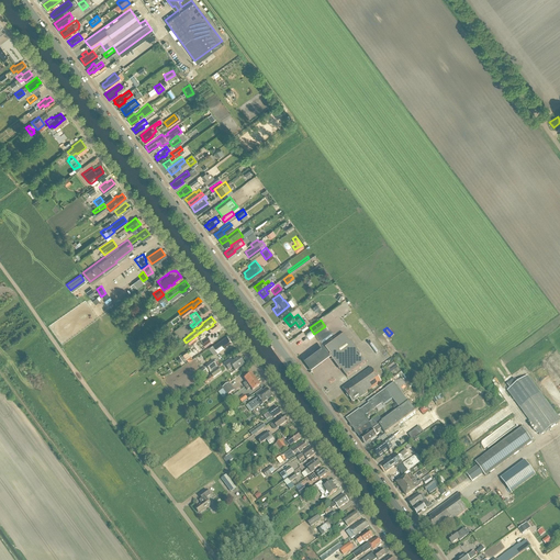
[(347,340),(342,332),(335,336),(334,335),(321,345),(338,369),(339,368),(346,377),(364,362),(358,354),(359,354),(348,339),(347,340)]
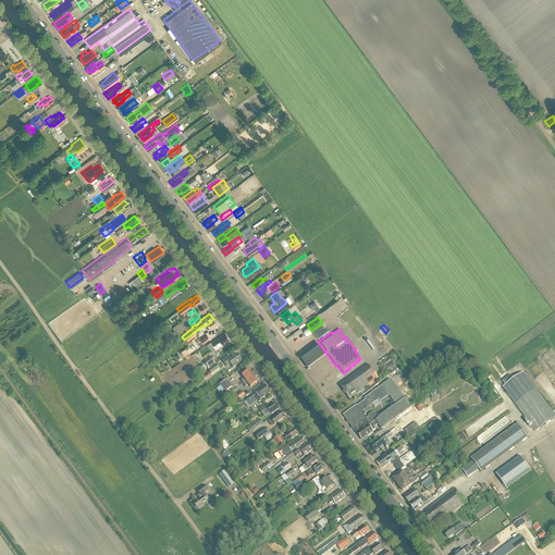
[(223,331),(209,341),(212,345),(213,347),(220,343),(223,342),(222,340),(226,336),(223,331)]
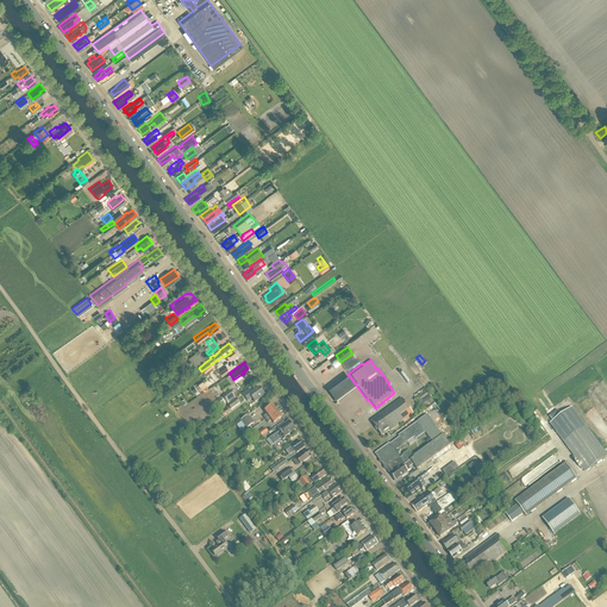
[(200,379),(193,382),(198,392),(205,387),(200,379)]
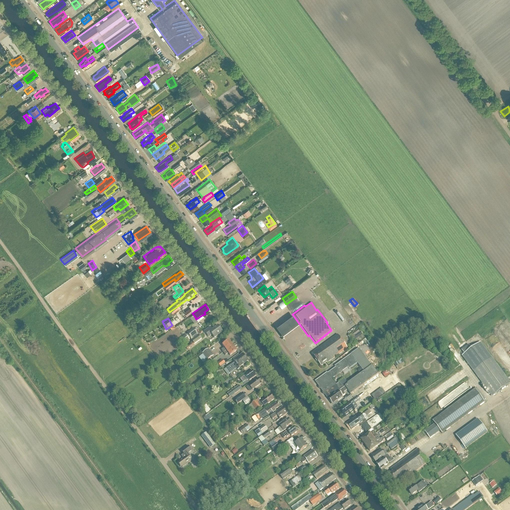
[(220,331),(216,324),(210,329),(208,326),(202,330),(206,336),(209,333),(212,337),(220,331)]
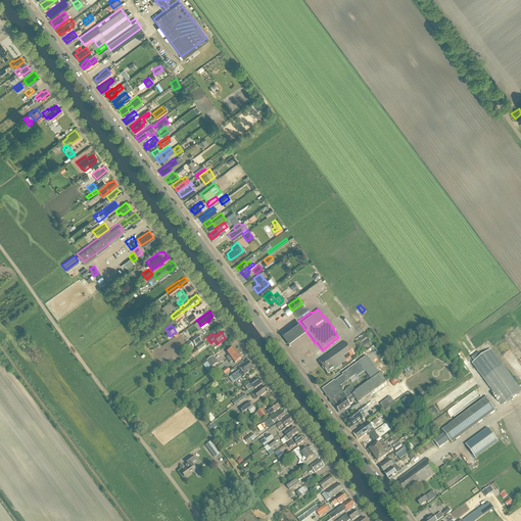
[(196,334),(189,339),(193,344),(200,339),(196,334)]
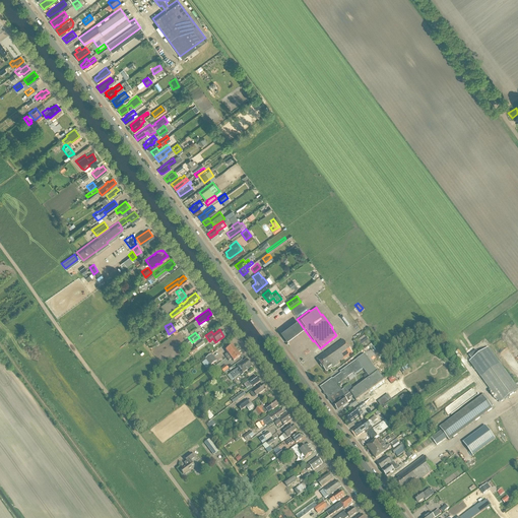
[(367,338),(365,335),(357,341),(355,341),(358,344),(359,344),(367,338)]
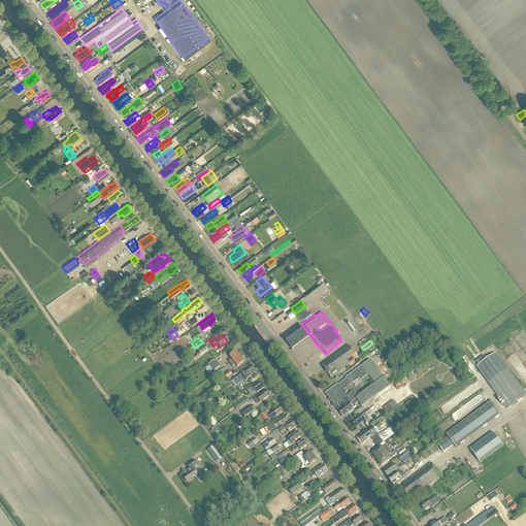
[(189,343),(181,349),(185,354),(193,349),(189,343)]
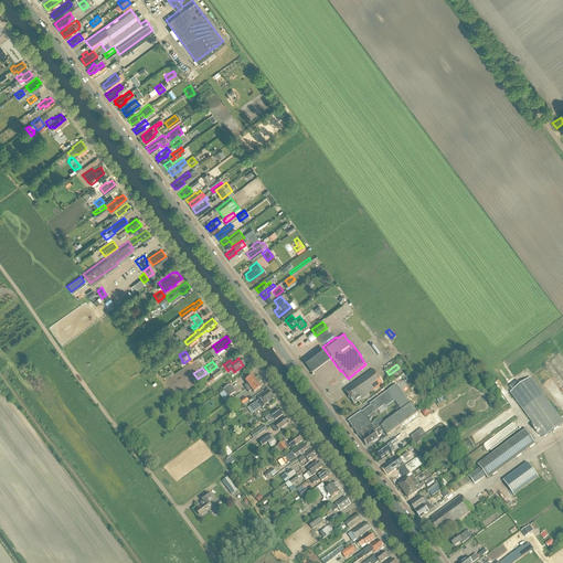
[(204,384),(221,373),(216,368),(209,374),(210,375),(208,376),(209,379),(203,383),(204,384)]
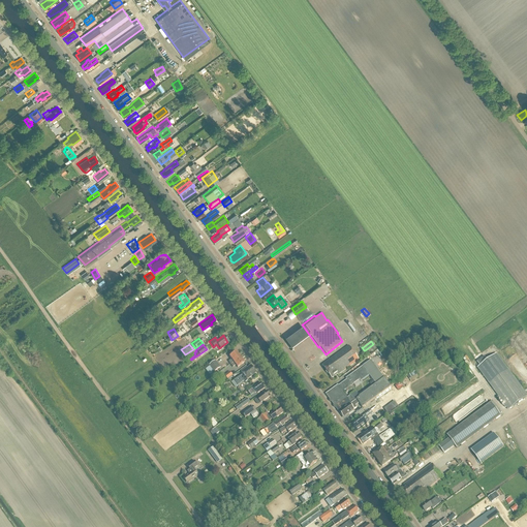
[(335,373),(336,374),(357,359),(347,344),(320,364),(330,377),(335,373)]
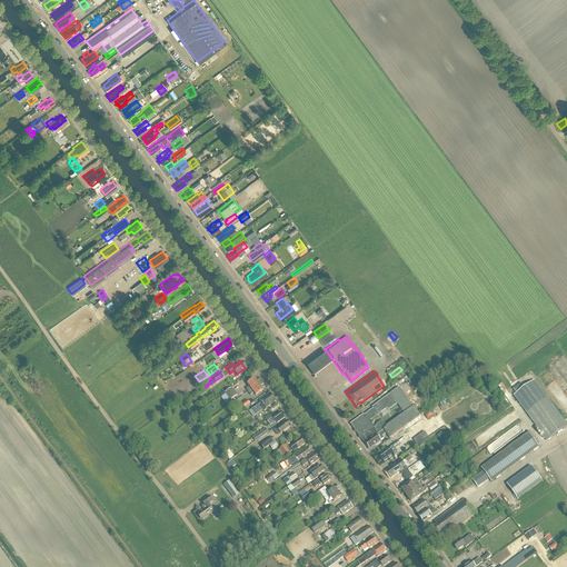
[(247,385),(244,387),(246,390),(256,383),(251,377),(245,383),(247,385)]
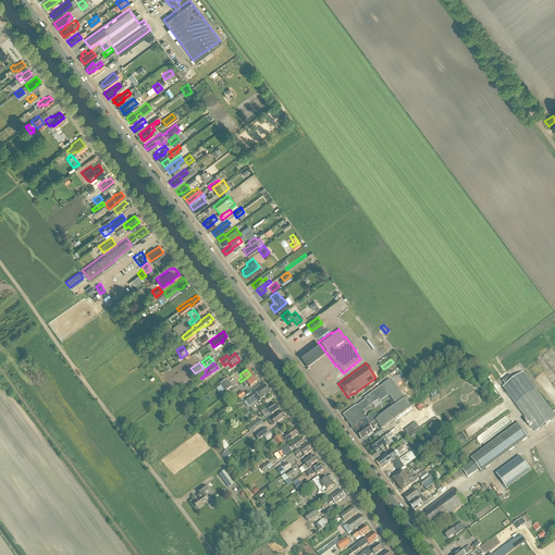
[(502,385),(534,430),(553,416),(520,371),(502,385)]
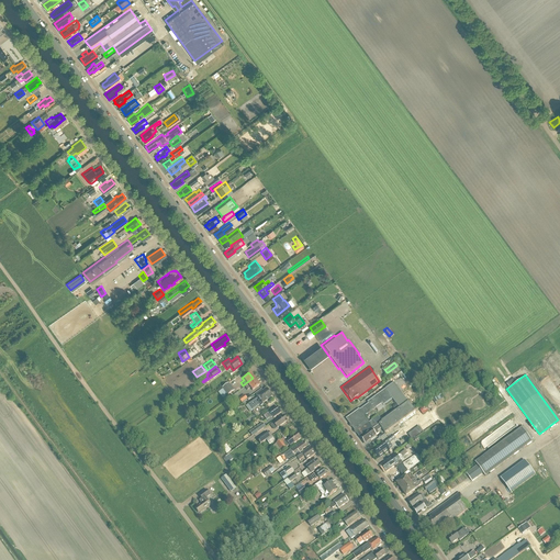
[(257,384),(253,378),(243,385),(245,389),(248,387),(250,390),(257,384)]
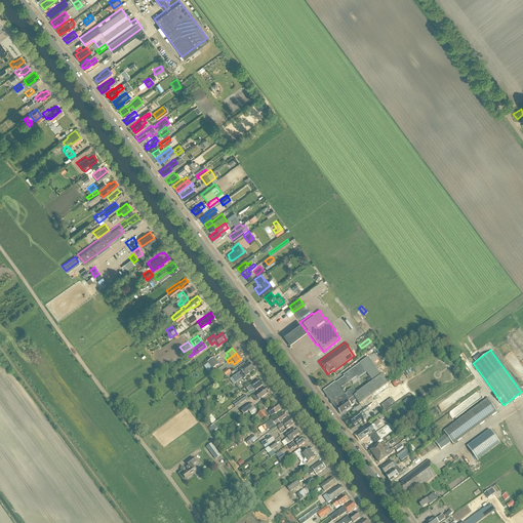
[(216,363),(211,356),(205,361),(210,368),(216,363)]
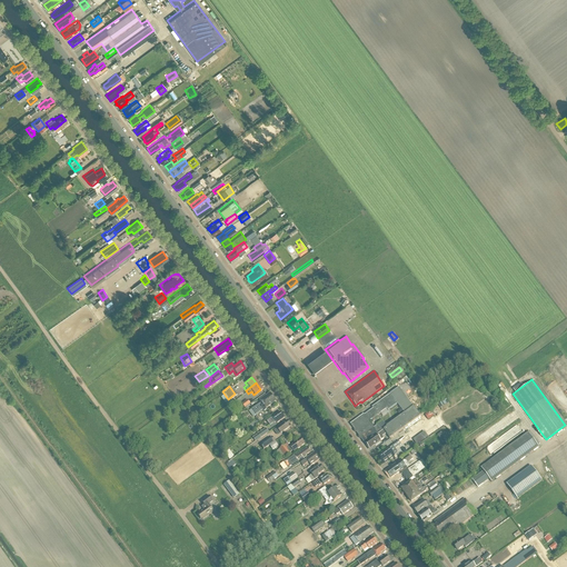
[(411,406),(397,386),(370,406),(371,407),(351,421),(356,428),(355,429),(368,448),(379,439),(381,437),(380,435),(384,433),(388,437),(419,415),(411,406)]
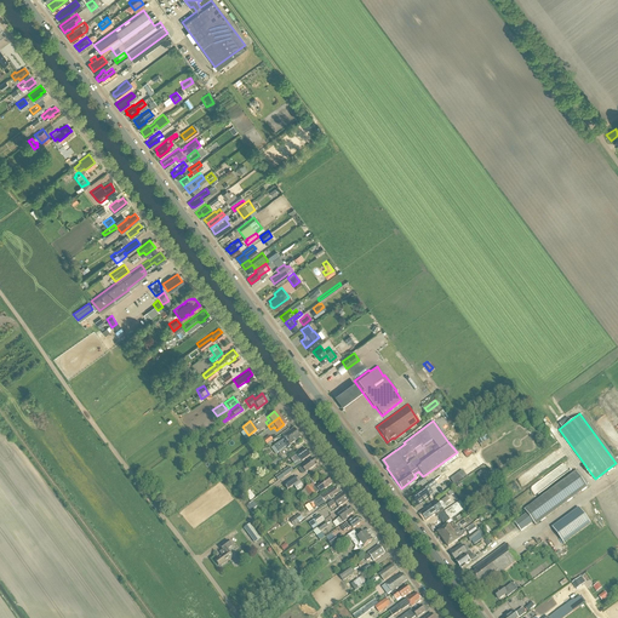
[(289,445),(287,444),(298,436),(291,427),(287,430),(286,430),(280,435),(281,436),(272,444),(276,451),(284,446),(285,447),(289,445)]
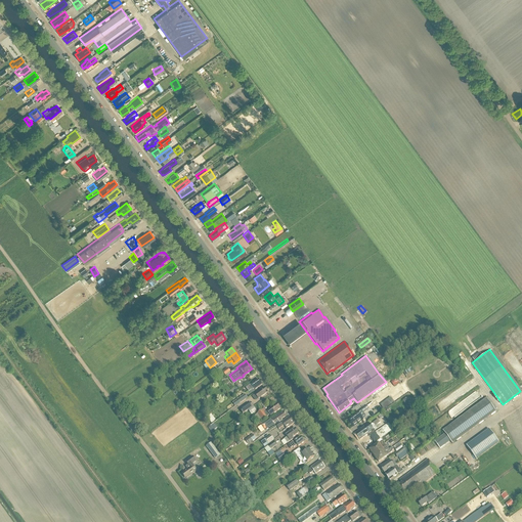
[(225,366),(220,371),(220,372),(219,373),(218,372),(215,374),(218,379),(221,376),(223,375),(228,371),(225,366)]
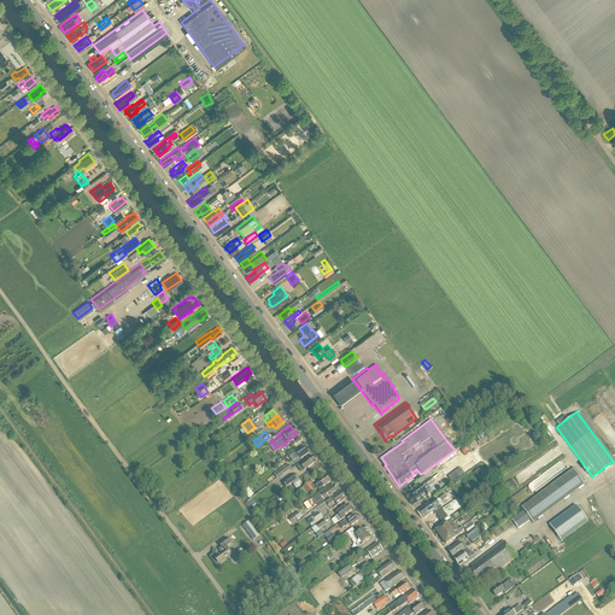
[(291,461),(297,456),(298,458),(306,452),(302,446),(294,452),(293,451),(287,456),(291,461)]
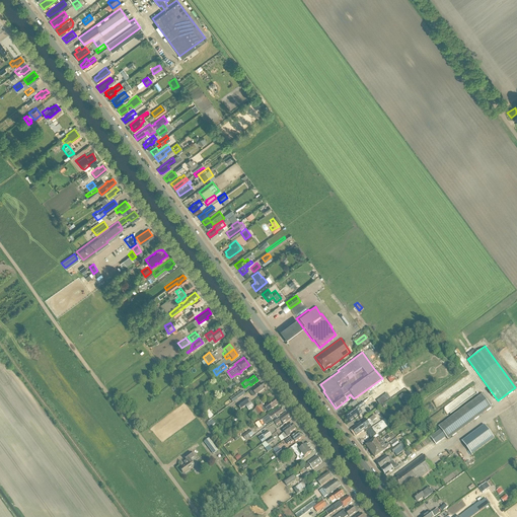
[(261,382),(250,389),(254,394),(264,387),(261,382)]
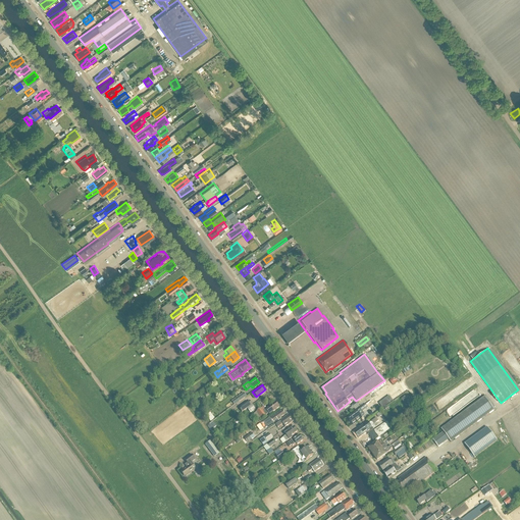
[(232,404),(245,396),(242,392),(230,400),(232,404)]
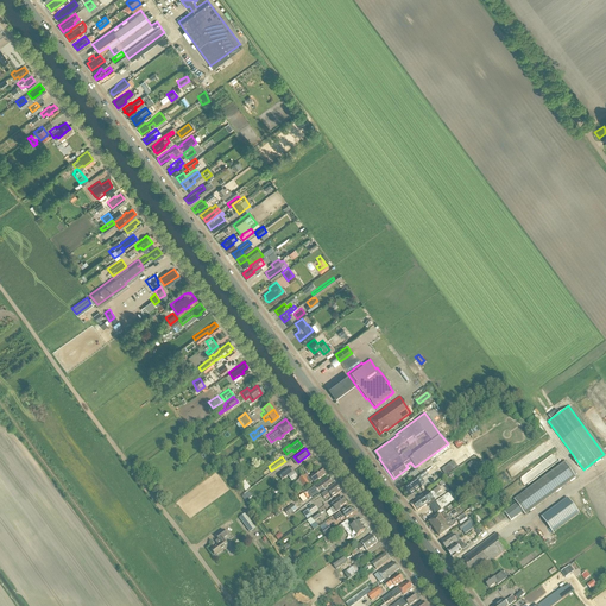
[(439,467),(442,473),(455,466),(452,460),(439,467)]
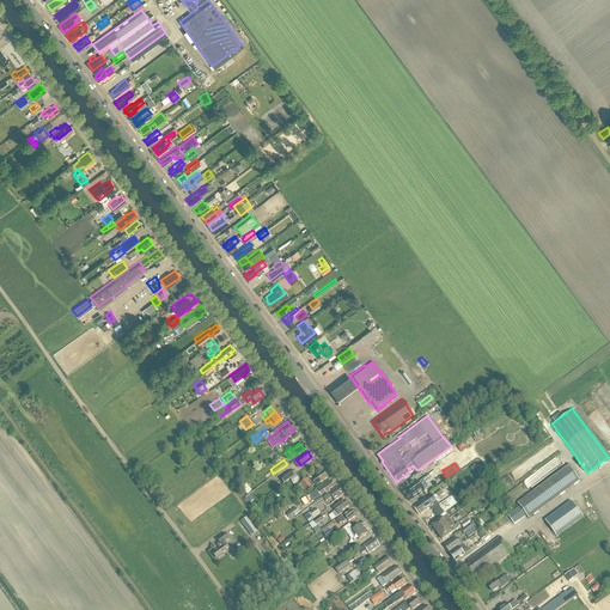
[(475,475),(480,471),(474,463),(469,467),(475,475)]
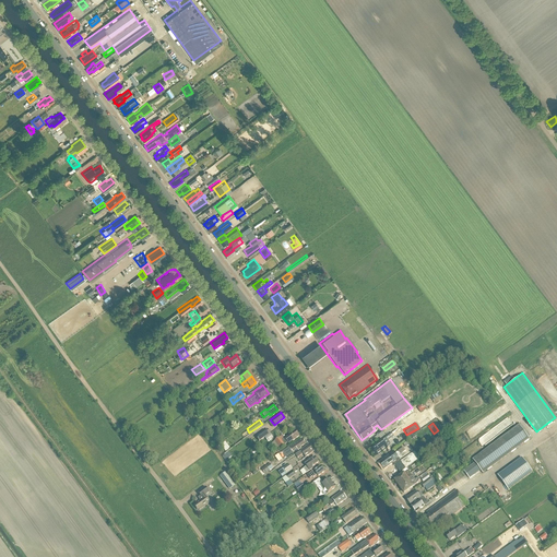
[(513,427),(523,441),(528,438),(518,424),(513,427)]
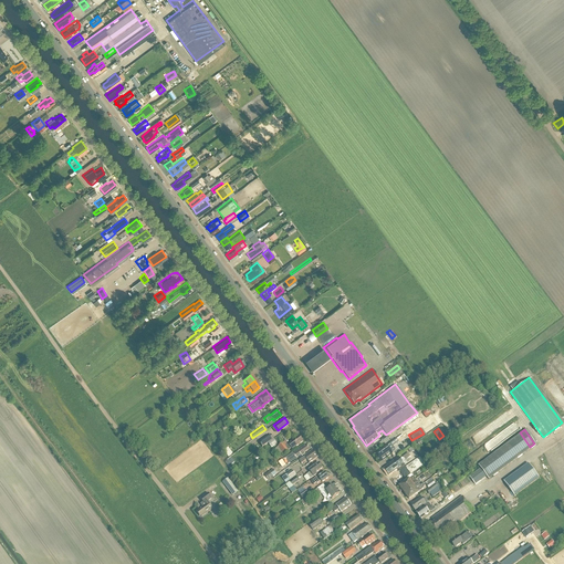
[(258,442),(260,446),(272,437),(269,434),(258,442)]
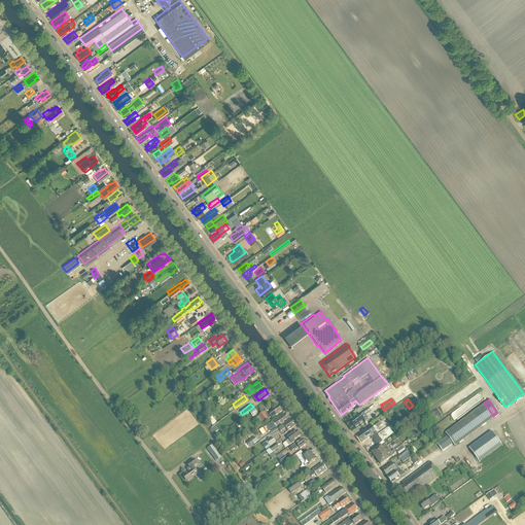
[(267,419),(270,417),(271,417),(280,410),(276,405),(267,412),(267,413),(264,415),(261,411),(254,417),(260,425),(268,419),(267,419)]
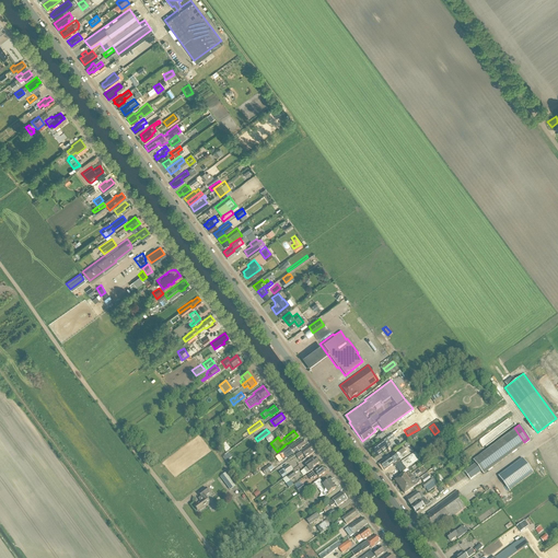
[(510,452),(515,449),(504,434),(500,438),(510,452)]
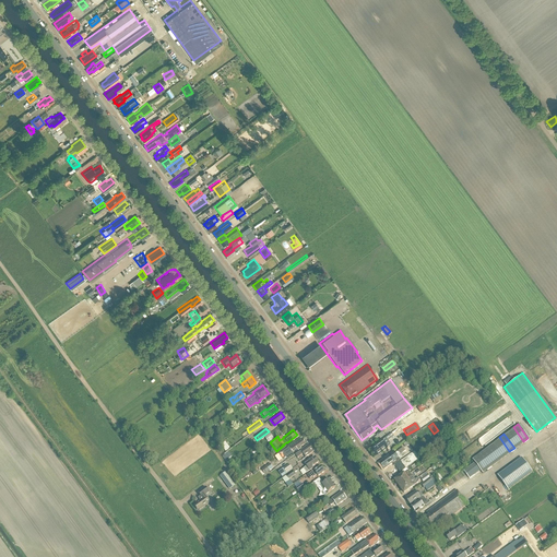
[(386,446),(384,446),(386,445),(389,442),(384,437),(384,436),(380,439),(379,438),(368,447),(374,454),(381,449),(382,449),(383,448),(383,447),(386,446)]
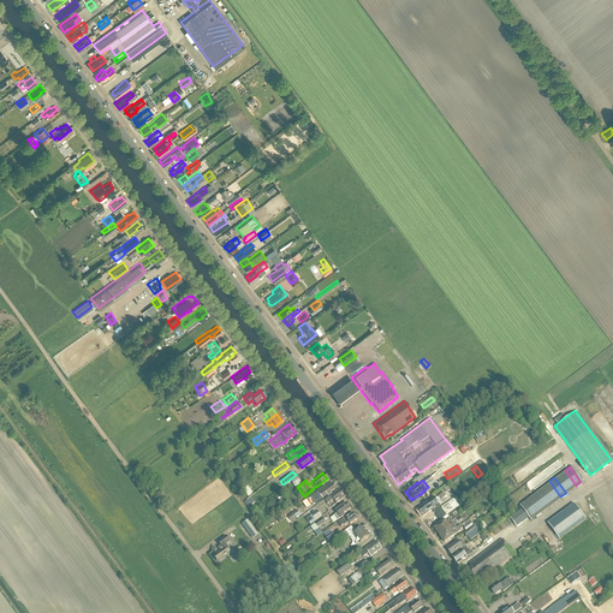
[(316,492),(320,497),(325,493),(326,494),(329,492),(328,491),(334,487),(331,481),(316,492)]
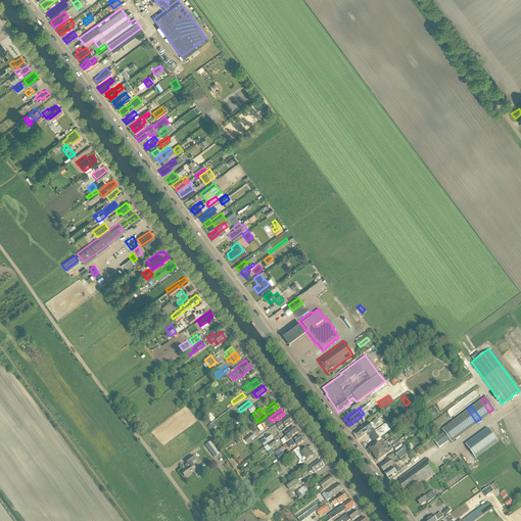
[(291,421),(287,415),(274,424),(277,427),(282,423),(284,426),(291,421)]
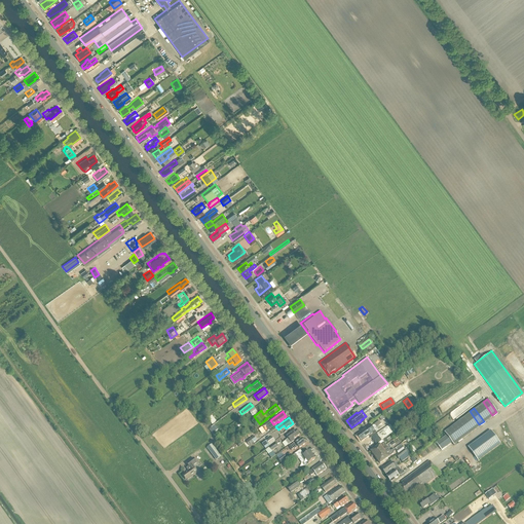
[(363,428),(354,435),(359,441),(368,435),(374,444),(380,440),(375,433),(373,431),(375,428),(375,426),(374,424),(372,424),(370,425),(368,423),(363,427),(363,428)]
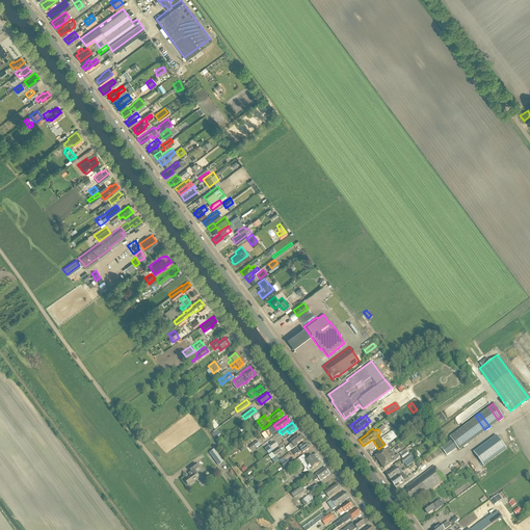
[(379,438),(385,445),(397,435),(392,428),(379,438)]
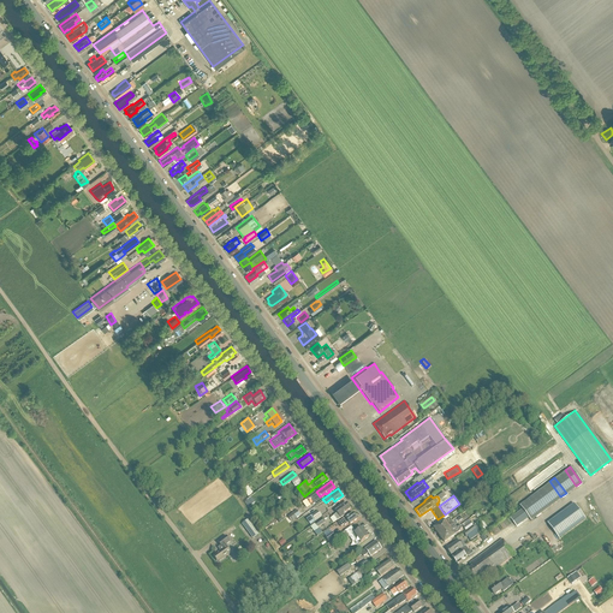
[(539,512),(528,497),(518,505),(527,517),(529,519),(539,512)]
